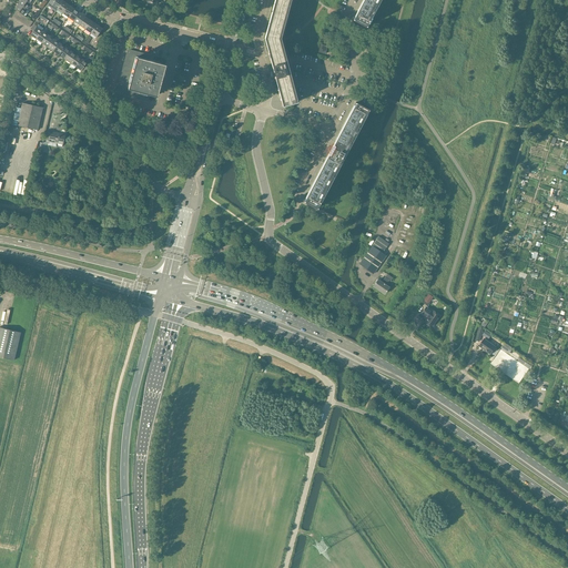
[(31,3),(24,0),(20,0),(19,3),(27,10),(31,3)]
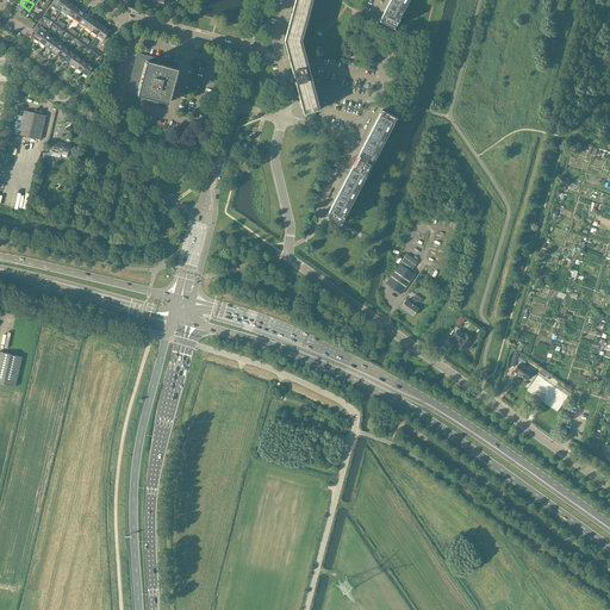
[(60,13),(61,11),(68,1),(66,0),(54,0),(50,6),(60,13)]
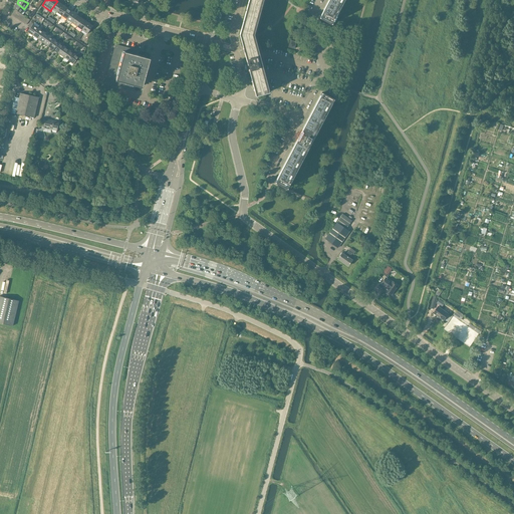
[(252,34),(261,0),(250,0),(242,31),(252,34)]
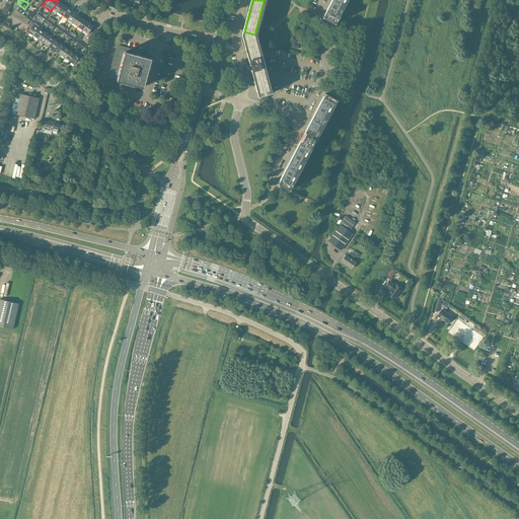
[(336,22),(347,0),(330,0),(322,18),(335,24),(336,22)]
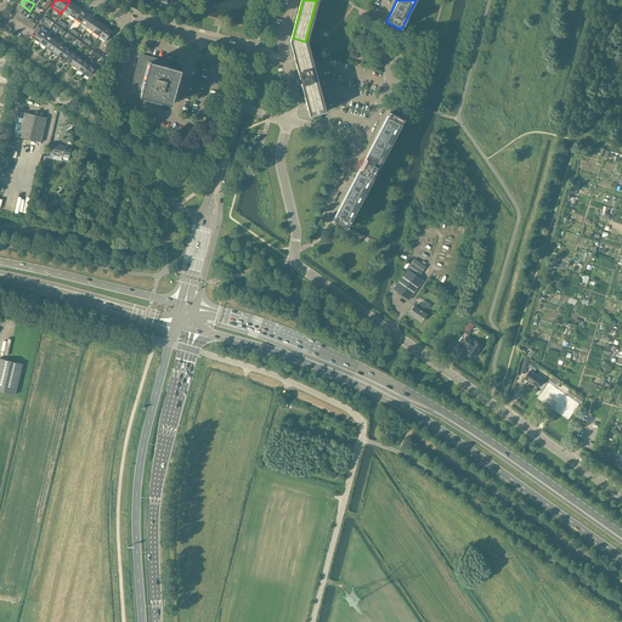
[(68,15),(75,6),(69,1),(62,11),(68,15)]
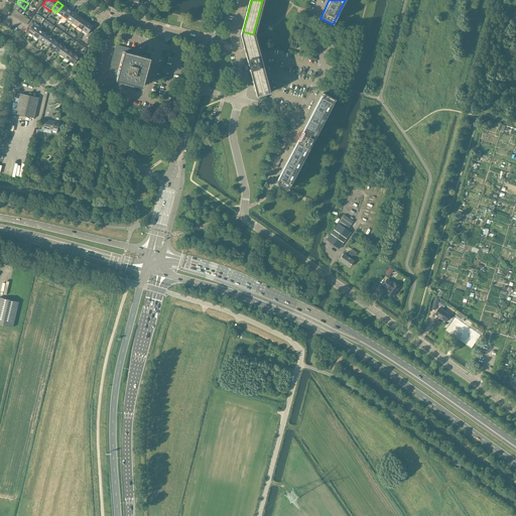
[(24,9),(17,3),(13,9),(14,10),(17,11),(19,13),(20,14),(21,14),(24,9)]
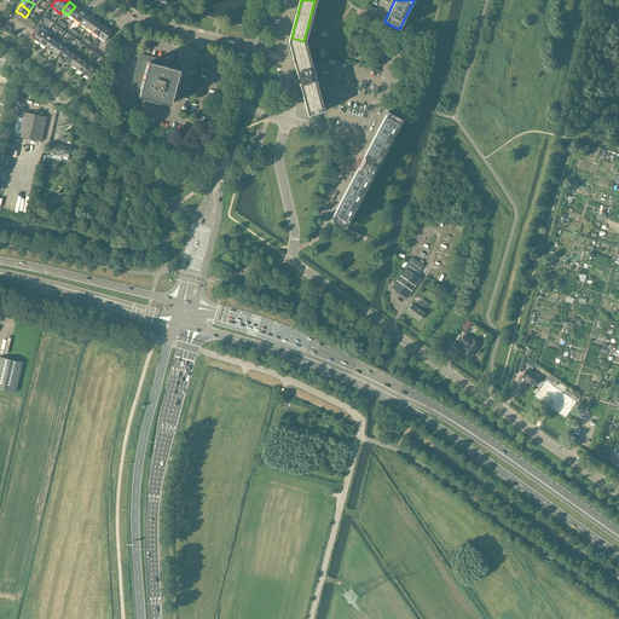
[(74,19),(81,10),(75,6),(68,15),(74,19)]
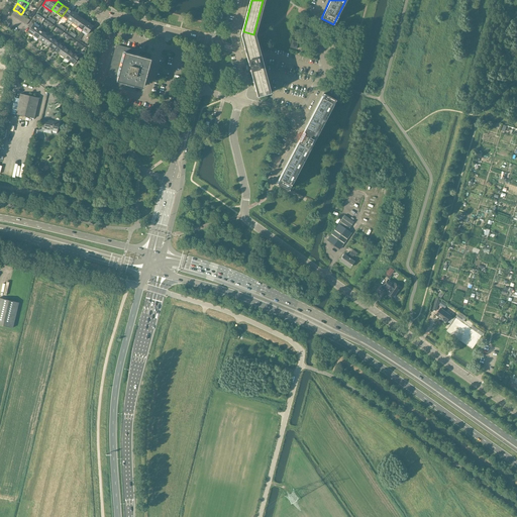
[(67,19),(73,12),(68,8),(62,16),(67,19)]
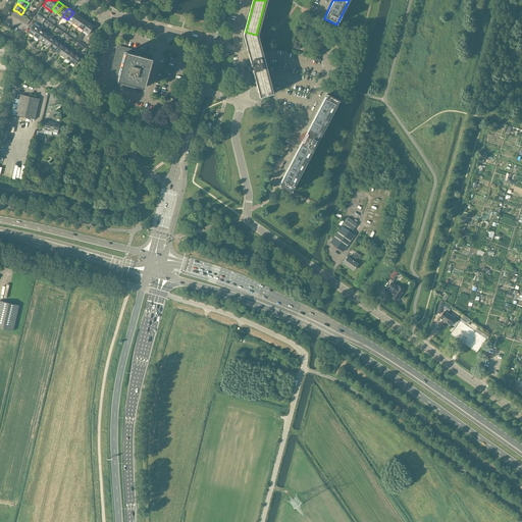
[(72,23),(79,15),(73,12),(67,19),(72,23)]
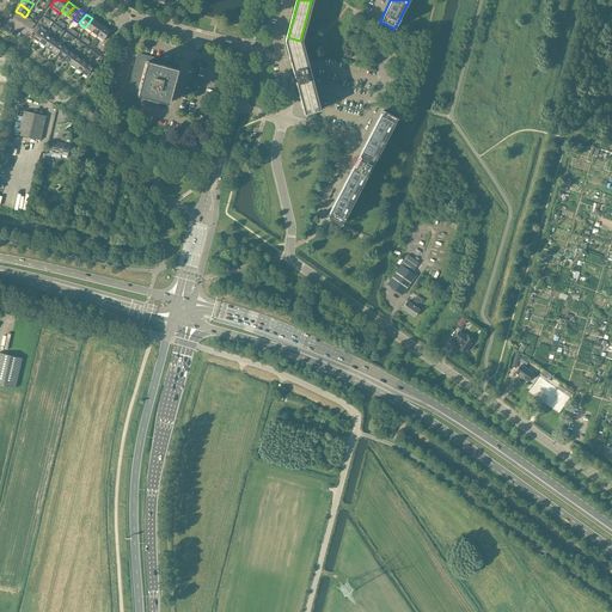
[(91,31),(98,23),(92,18),(85,28),(91,31)]
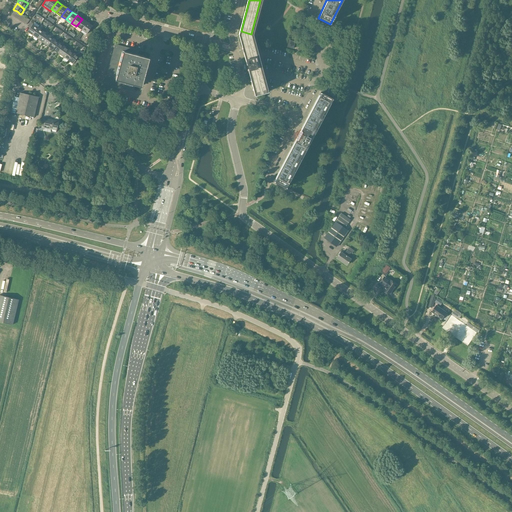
[(82,30),(87,23),(82,19),(76,26),(82,30)]
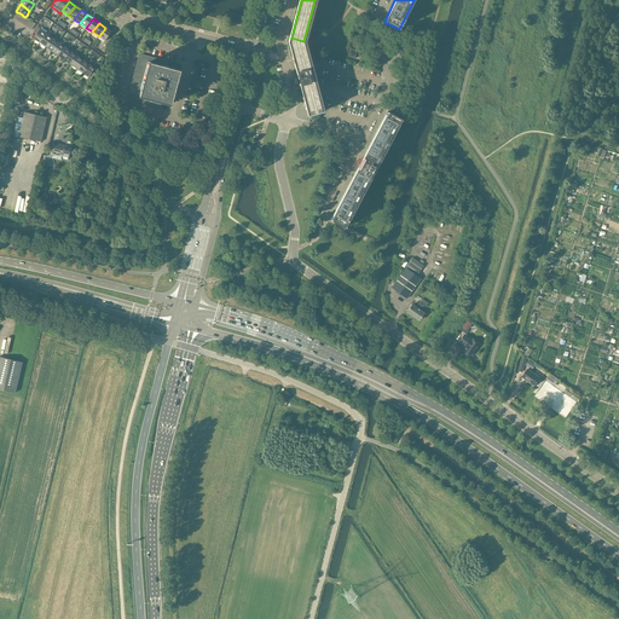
[(46,34),(40,29),(42,25),(39,24),(34,32),(36,34),(33,39),(39,42),(46,34)]
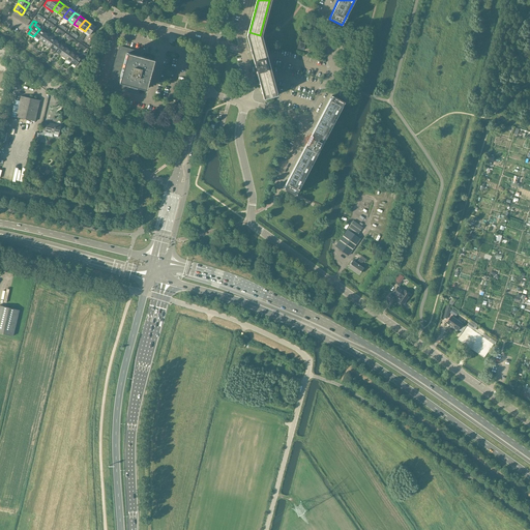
[(92,31),(95,27),(90,24),(85,31),(90,35),(88,36),(91,38),(94,33),(92,31)]
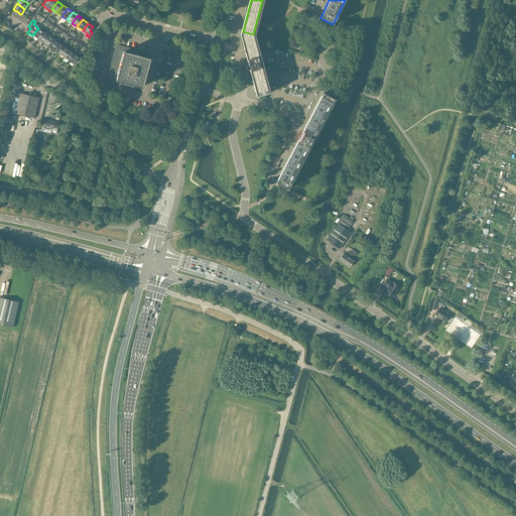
[(37,39),(43,31),(38,28),(32,35),(37,39)]
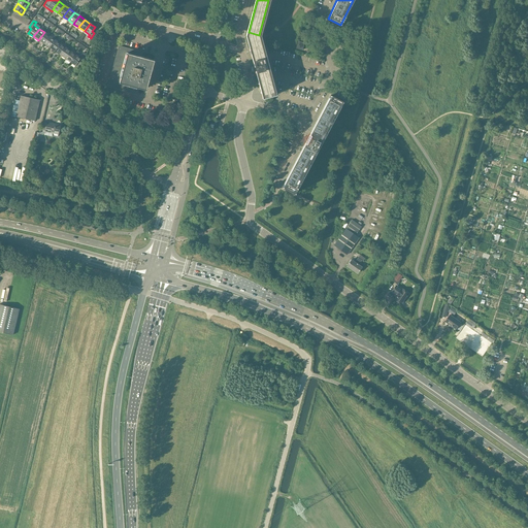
[(44,43),(50,36),(44,32),(38,40),(44,43)]
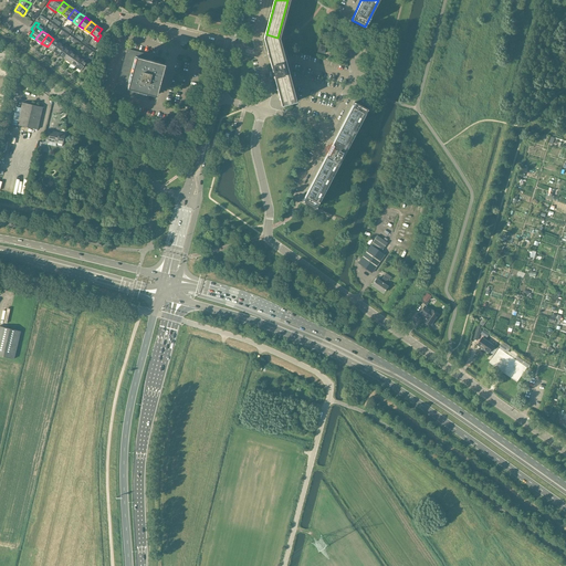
[(295,102),(284,59),(278,38),(266,34),(265,38),(283,105),(295,102)]
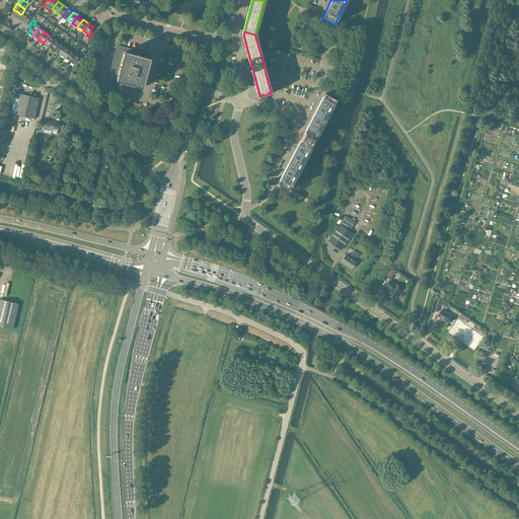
[(49,47),(54,40),(49,35),(44,43),(49,47)]
